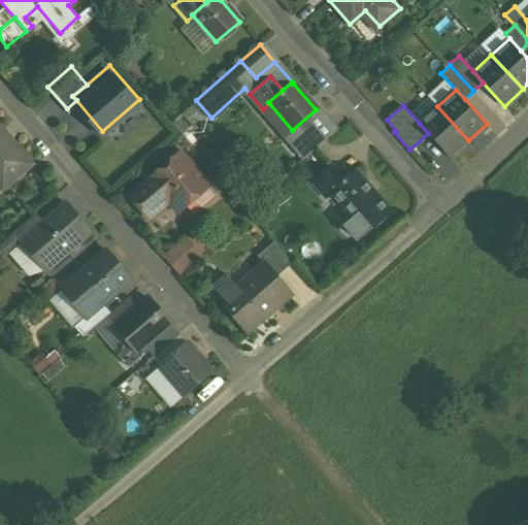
[(468,140),(437,106),(419,123),(428,133),(451,157),(468,140)]
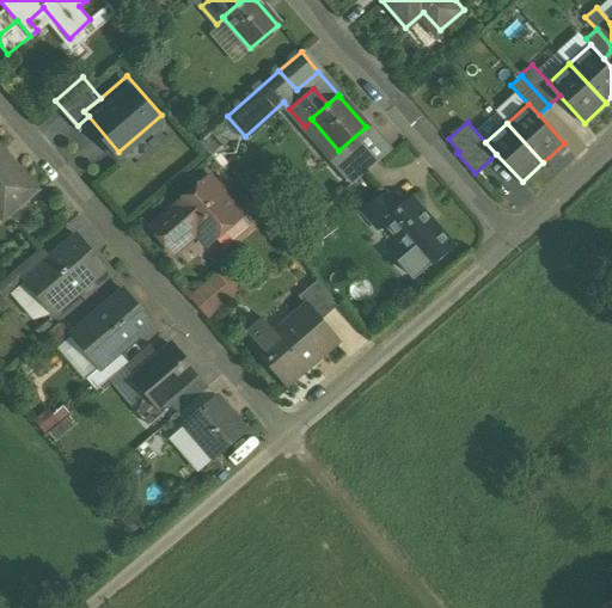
[(336,161),(353,182),(387,151),(371,131),(336,161)]
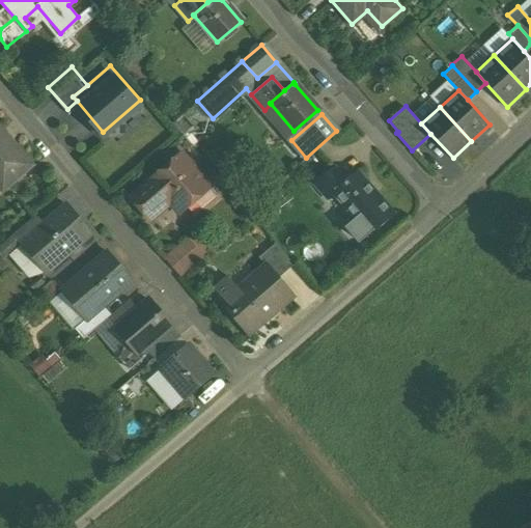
[(32,163),(0,126),(0,186),(2,189),(32,163)]
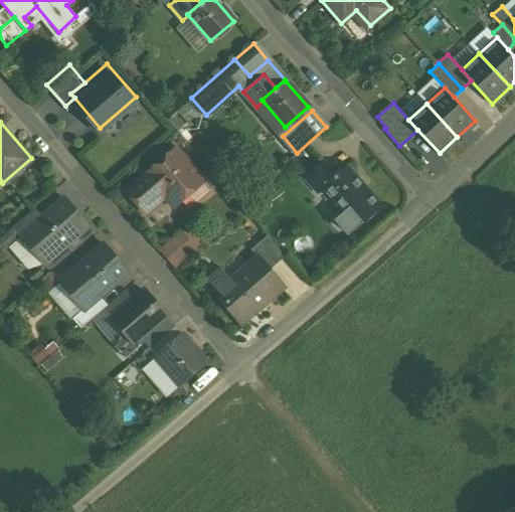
[(176,147),(146,173),(160,190),(174,206),(188,193),(195,201),(210,188),(176,147)]
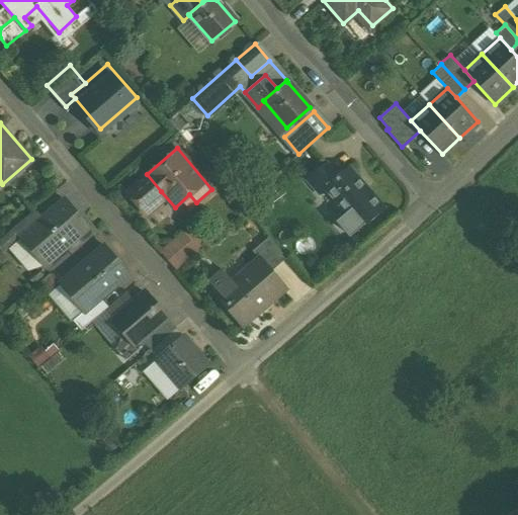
[(327,161),(306,178),(319,193),(326,187),(325,186),(338,174),(327,161)]
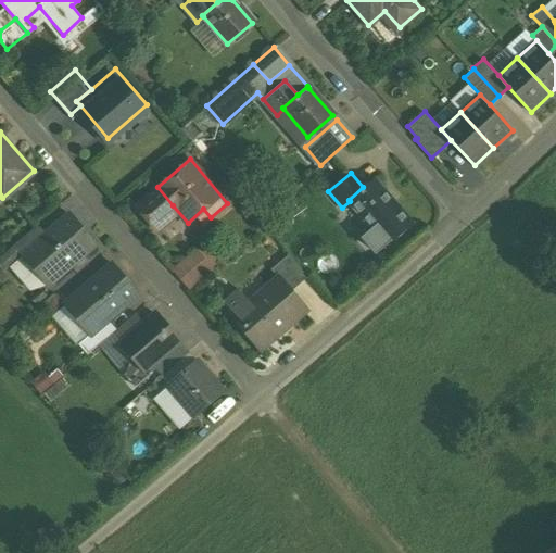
[(363,187),(349,200),(350,201),(374,229),(399,208),(374,178),(363,187)]
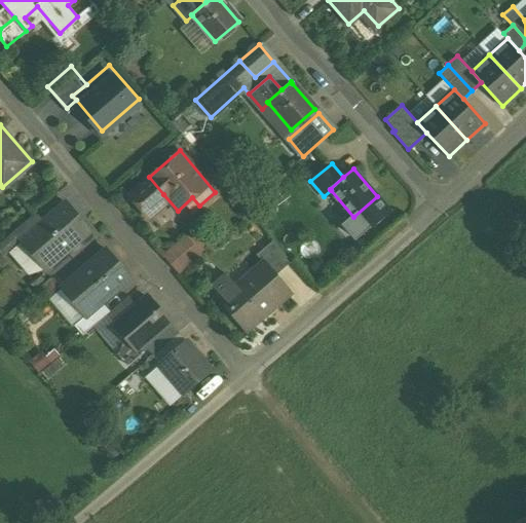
[(163,194),(149,177),(128,194),(148,217),(163,203),(158,198),(163,194)]
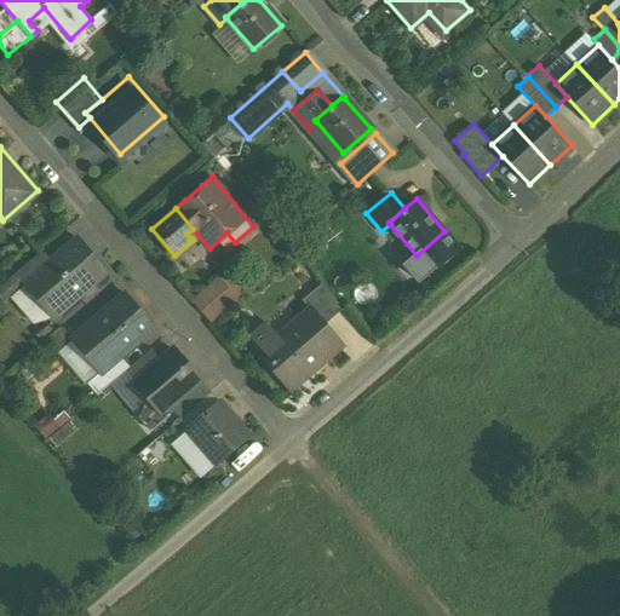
[(460,249),(445,231),(417,255),(406,264),(419,280),(429,272),(431,275),(460,249)]
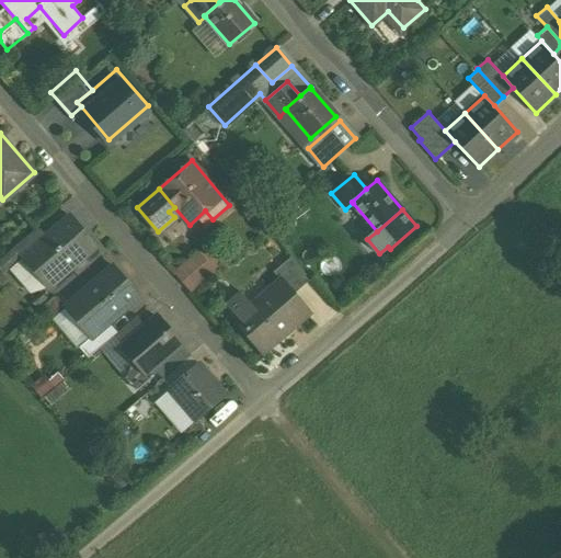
[(46,236),(26,252),(52,283),(96,245),(70,214),(46,236)]
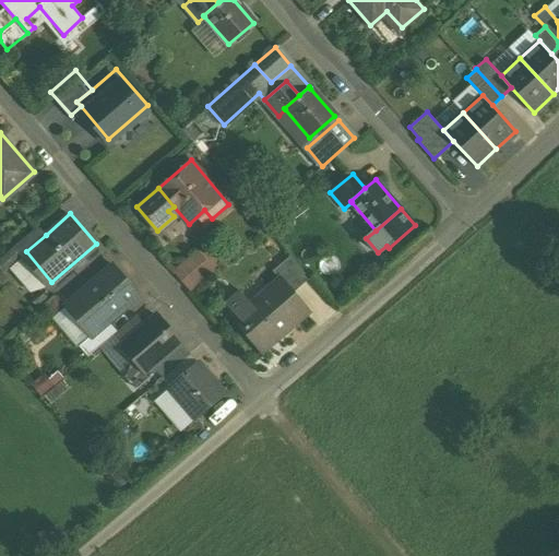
[(37,225),(0,256),(0,268),(2,271),(26,251),(46,235),(37,225)]
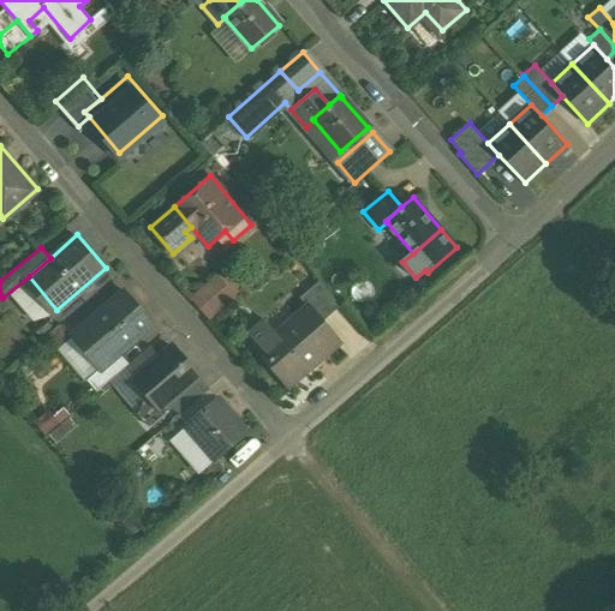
[(237,292),(221,273),(212,281),(227,299),(237,292)]
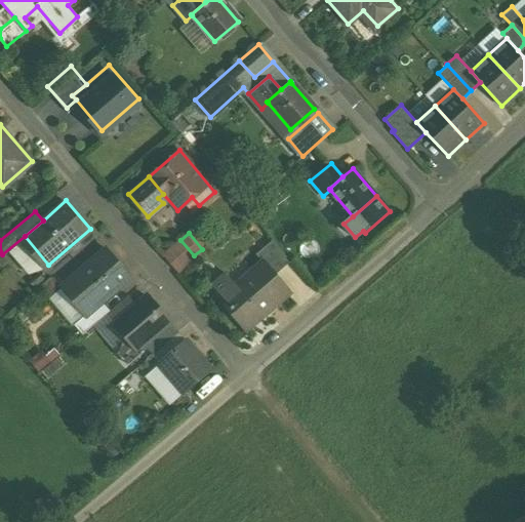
[(272,239),(255,253),(261,261),(263,259),(275,274),(290,261),(272,239)]
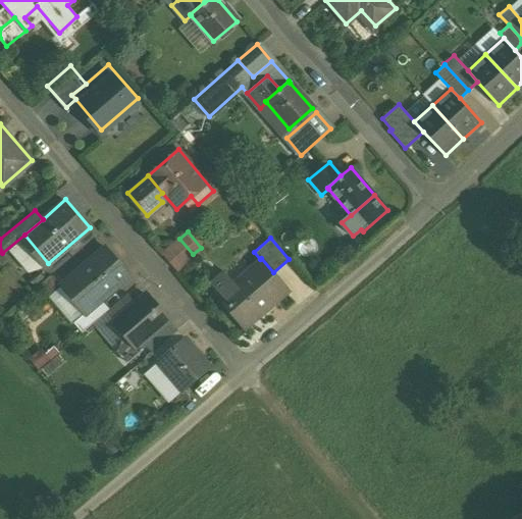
[(179,239),(163,252),(177,268),(193,254),(179,239)]
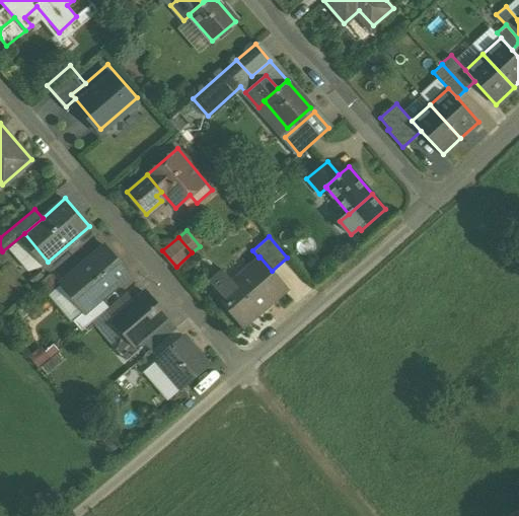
[(105,244),(64,280),(87,307),(129,273),(105,244)]
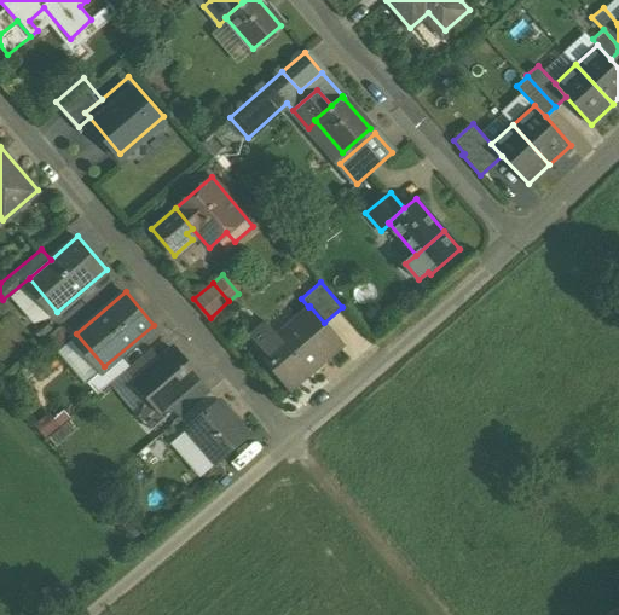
[(308,307),(258,350),(273,367),(277,364),(295,384),(342,343),(324,323),(310,306),(308,307)]
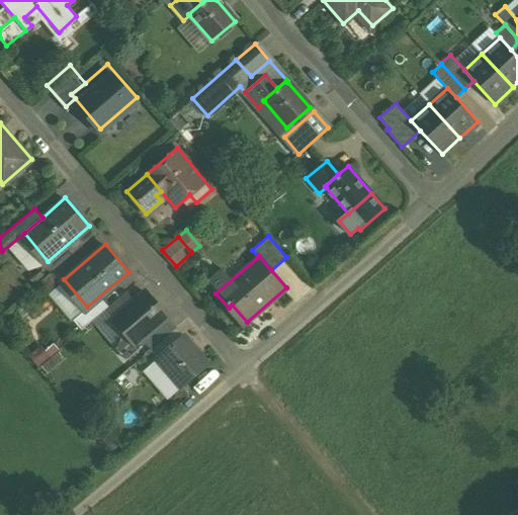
[(126,289),(104,309),(112,318),(135,298),(126,289)]
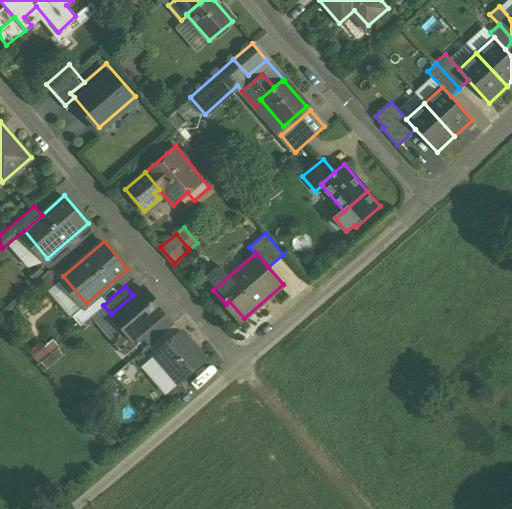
[(111,314),(123,328),(135,337),(132,339),(134,341),(166,313),(143,287),(133,295),(111,314)]
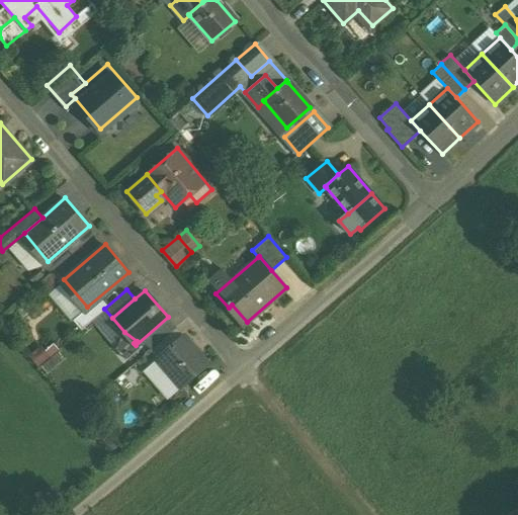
[(183,335),(157,357),(181,385),(207,363),(183,335)]
